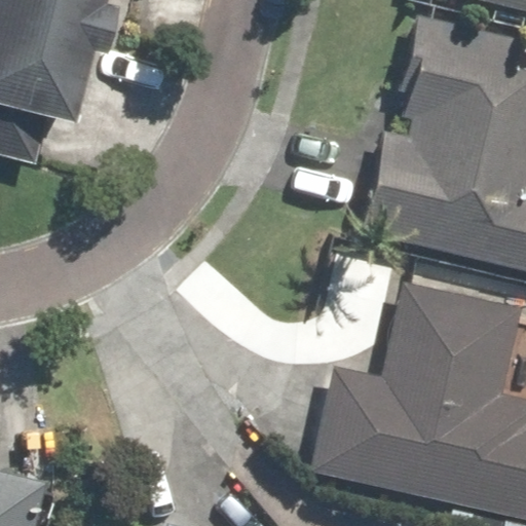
[(55,123),(86,0),(0,0),(0,157),(27,164),(38,118),(55,123)]
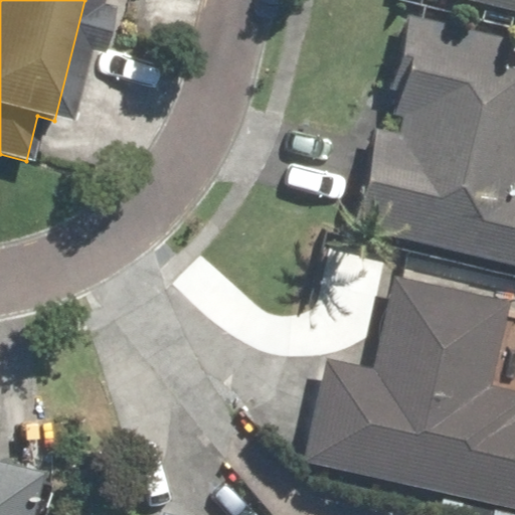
[(514,0),(465,0),(514,12),(514,0)]
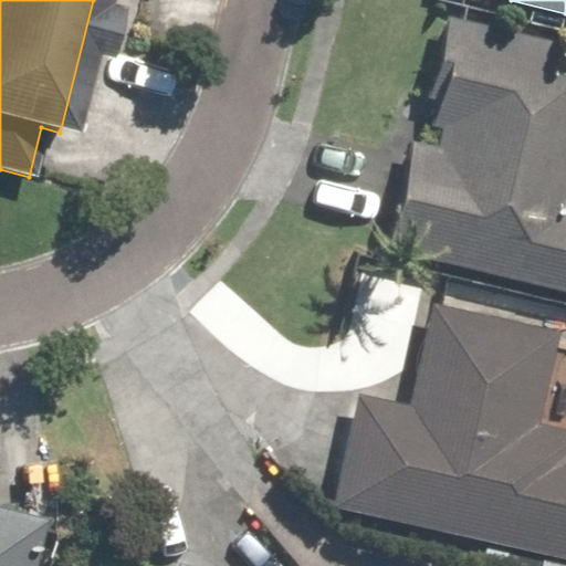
[(432,13),(375,247),(565,292),(565,80),(543,74),(551,42),(432,13)]
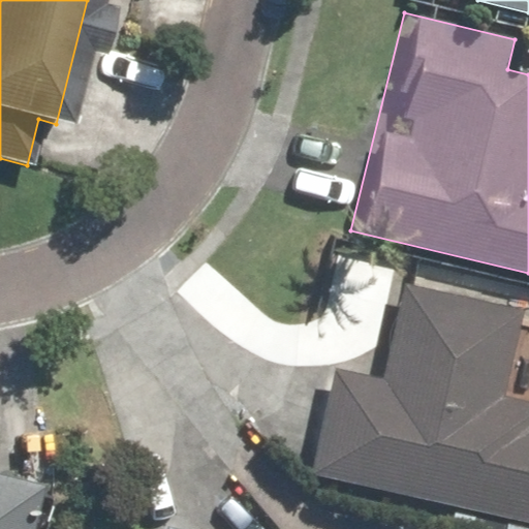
[(321,364),(298,473),(528,523),(528,399),(496,392),(515,308),(390,281),(369,374),(321,364)]
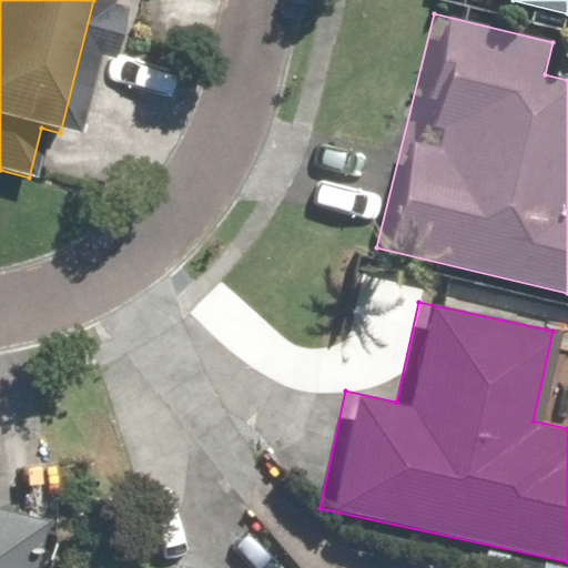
[(0,567),(26,567),(39,518),(0,508),(0,567)]
